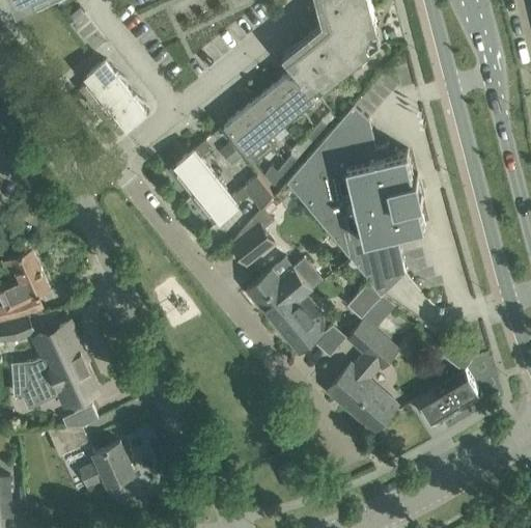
[(15,0),(19,8),(36,0),(323,0),(330,25),(287,60),(295,68),(312,90),(313,89),(322,83),(325,87),(371,50),(368,45),(372,31),(379,29),(370,0),(15,0)]
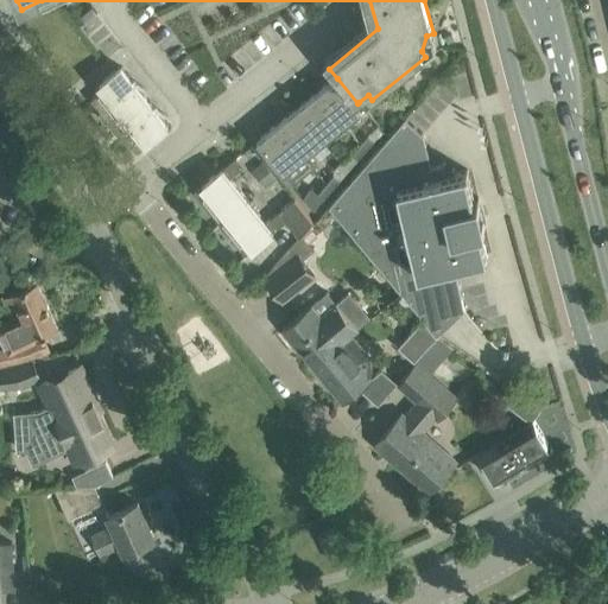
[(130,150),(138,142),(143,148),(168,128),(120,69),(95,89),(100,95),(90,102),(130,150)]
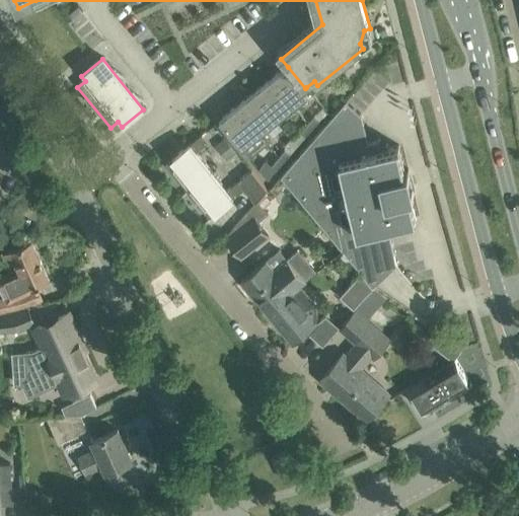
[(288,67),(271,81),(293,108),(311,94),(306,87),(305,88),(288,67)]
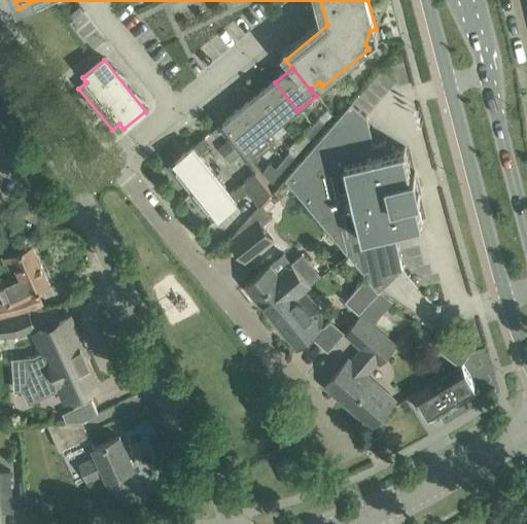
[(297,110),(275,82),(257,96),(281,125),(297,110)]
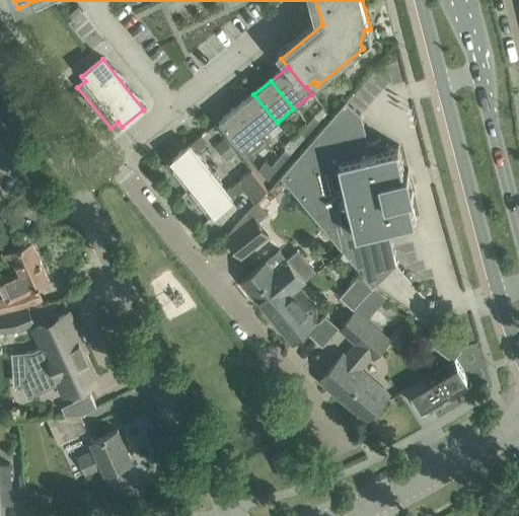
[(277,123),(253,94),(236,108),(260,137),(277,123)]
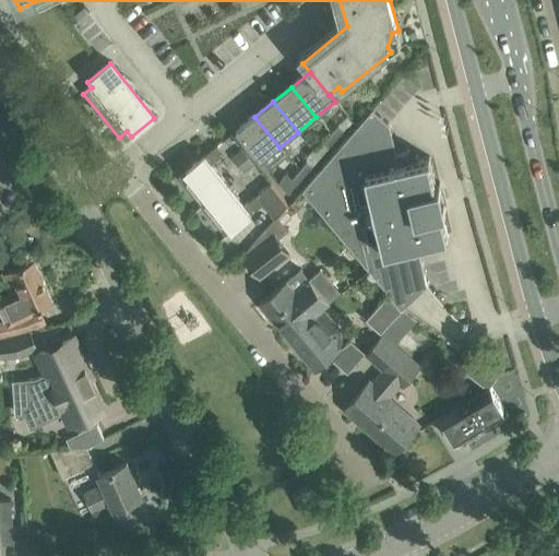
[(408,154),(409,152),(408,152),(406,154),(397,156),(390,126),(372,111),(358,128),(300,194),(387,292),(390,295),(401,308),(428,286),(420,256),(430,253),(432,255),(433,253),(431,252),(436,245),(438,246),(439,245),(438,245),(438,241),(449,238),(442,210),(444,210),(444,212),(447,211),(440,185),(439,185),(439,187),(437,188),(430,160),(418,162),(417,158),(418,157),(417,157),(416,158),(408,154)]
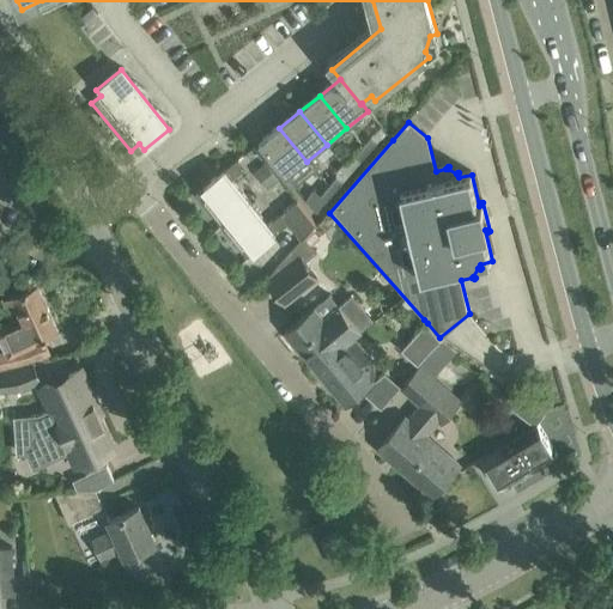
[(307,162),(279,128),(259,144),(286,177),(307,162)]
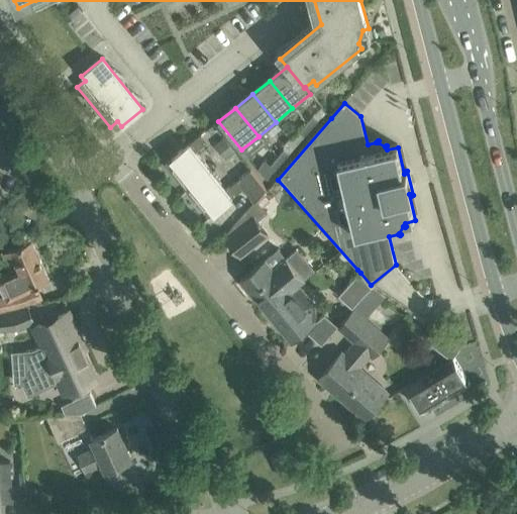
[(318,121),(313,118),(300,133),(304,137),(318,121)]
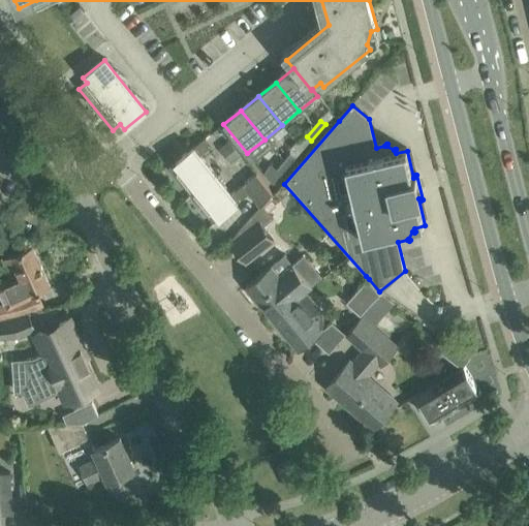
[(206,140),(193,149),(168,168),(191,196),(196,192),(215,177),(199,157),(212,147),(206,140)]
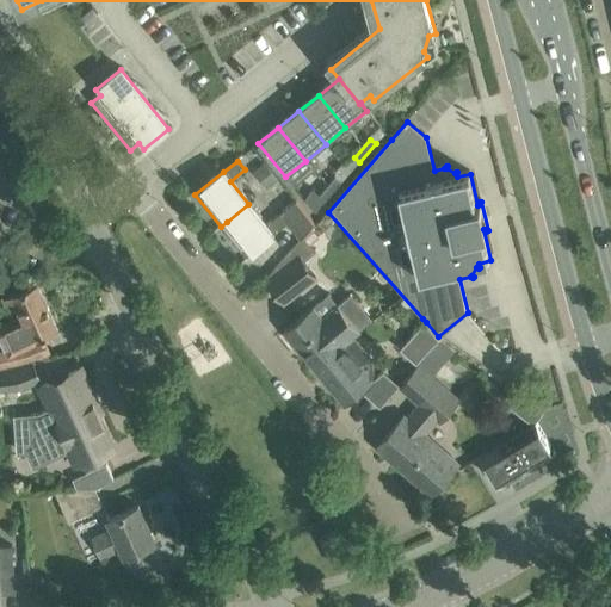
[(341,184),(337,179),(320,197),(325,202),(341,184)]
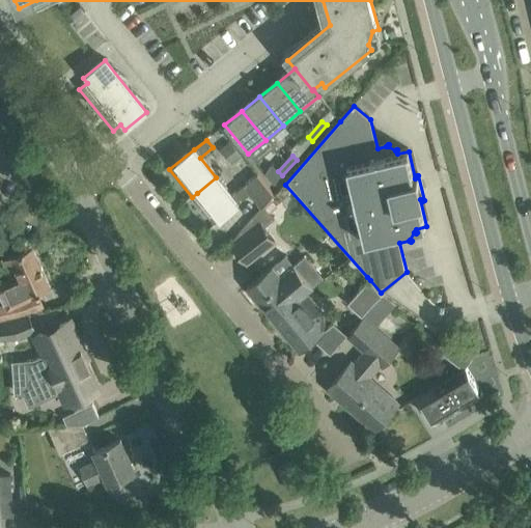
[(216,177),(197,193),(192,197),(214,225),(239,205),(248,197),(251,194),(262,209),(263,209),(275,196),(258,175),(231,197),(216,177)]
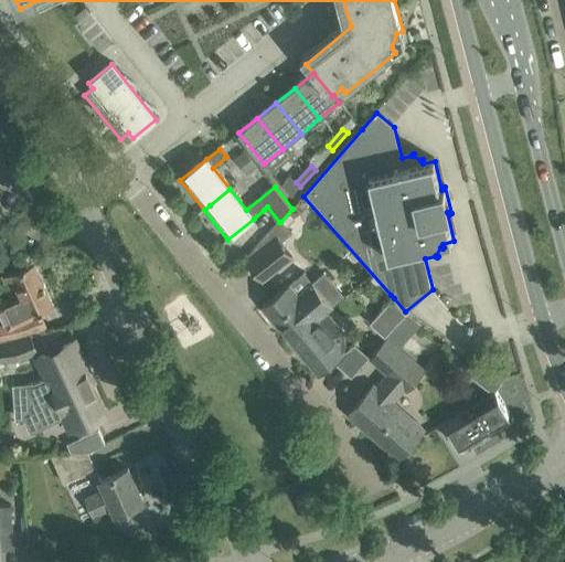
[(279,222),(245,261),(263,282),(292,257),(281,244),(291,235),(286,229),(280,222),(279,222)]
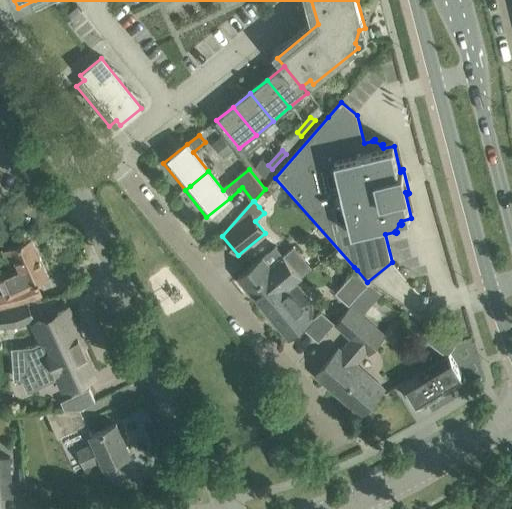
[(11,271),(0,275),(0,283),(5,294),(0,295),(0,311),(26,306),(29,305),(23,291),(49,279),(31,240),(3,253),(11,271)]
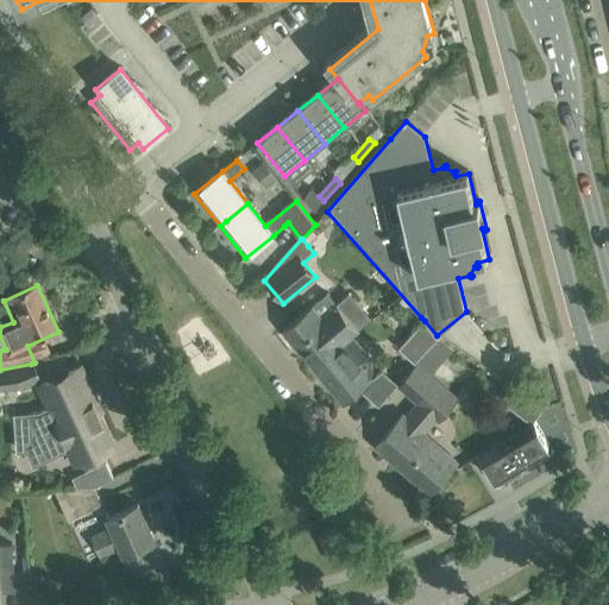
[(350,401),(360,391),(372,382),(370,379),(371,377),(371,373),(372,371),(372,367),(372,363),(371,360),(370,357),(368,353),(353,335),(358,331),(355,327),(337,304),(327,294),(312,307),(301,316),(282,331),(309,364),(344,405),(350,401)]
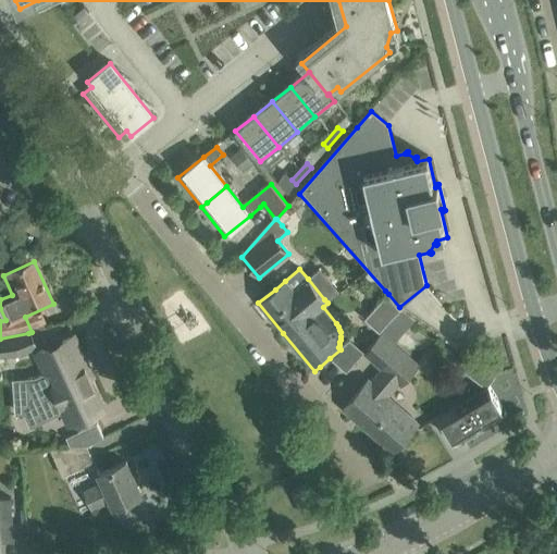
[(400,309),(399,307),(388,294),(362,324),(378,336),(400,309)]
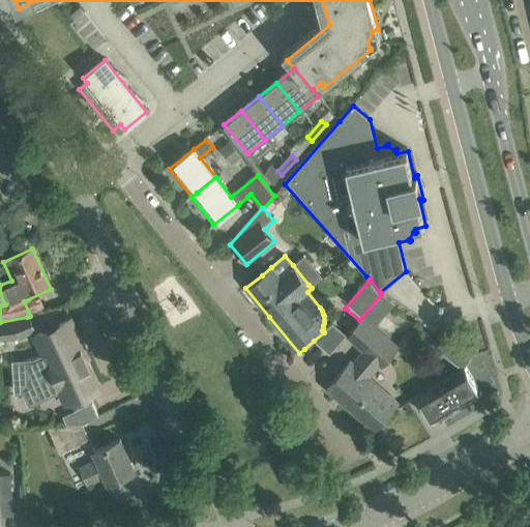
[(0,341),(19,340),(34,332),(27,317),(0,322),(0,341)]
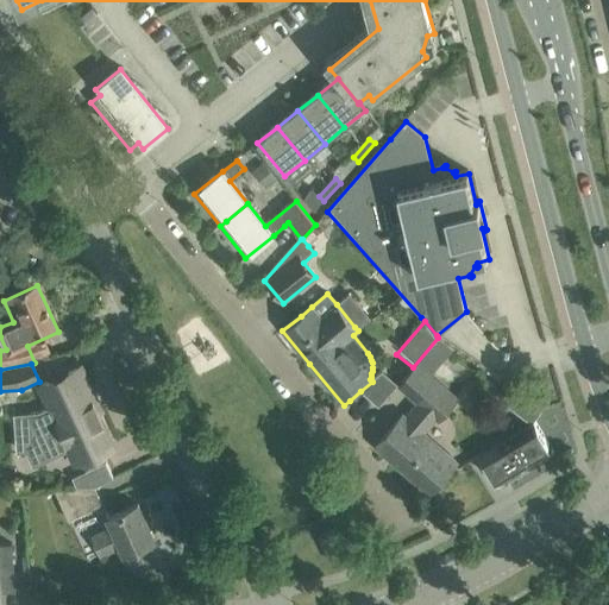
[(457,464),(422,435),(437,420),(438,422),(457,401),(432,378),(418,366),(415,370),(400,388),(419,404),(406,420),(403,417),(376,448),(429,495),(457,464)]
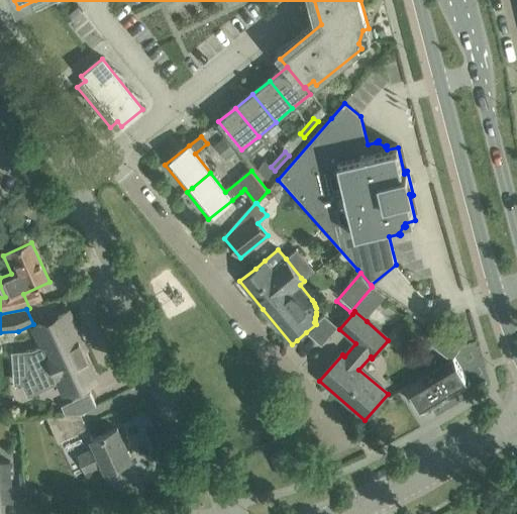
[(48,387),(59,383),(64,394),(94,381),(65,315),(34,329),(42,346),(32,351),(12,352),(14,385),(23,384),(28,396),(48,387)]
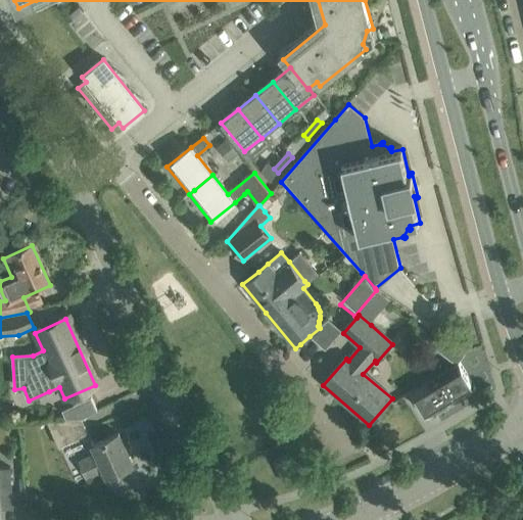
[(466,355),(438,334),(429,346),(455,366),(460,363),(466,355)]
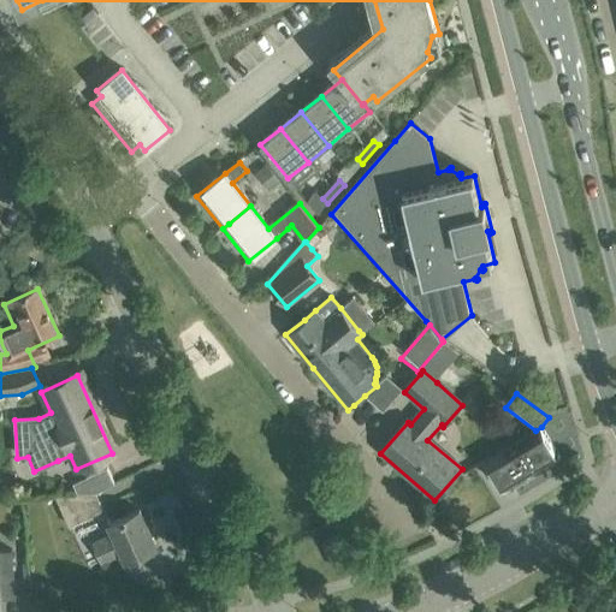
[(561,461),(540,428),(542,427),(535,431),(484,461),(501,487),(511,489),(561,461)]
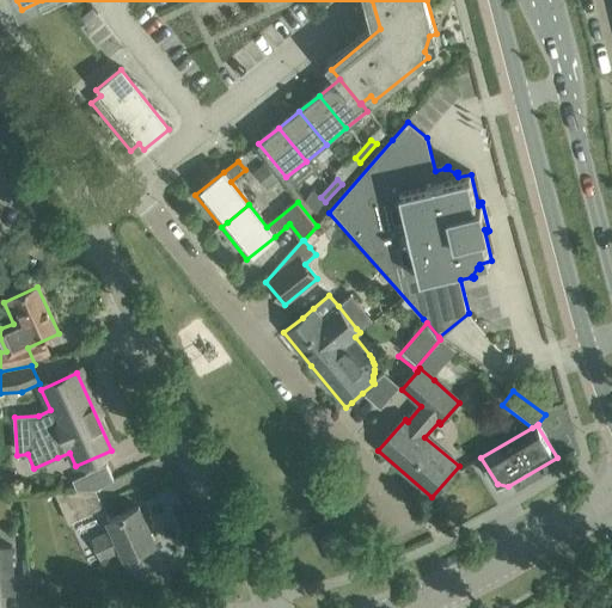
[(68,526),(103,509),(96,492),(55,495),(68,526)]
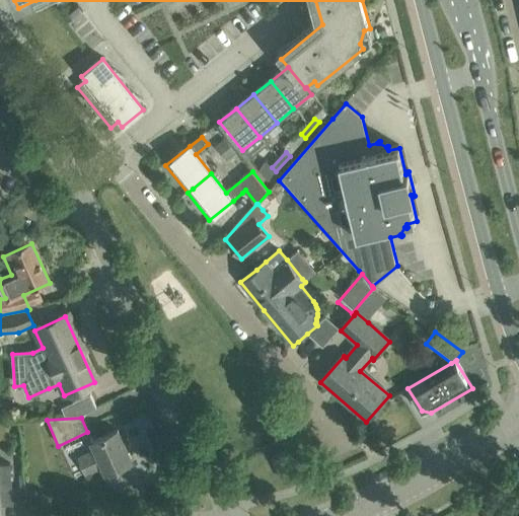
[(118,432),(99,440),(92,443),(96,451),(79,459),(86,475),(103,467),(106,474),(132,462),(118,432)]
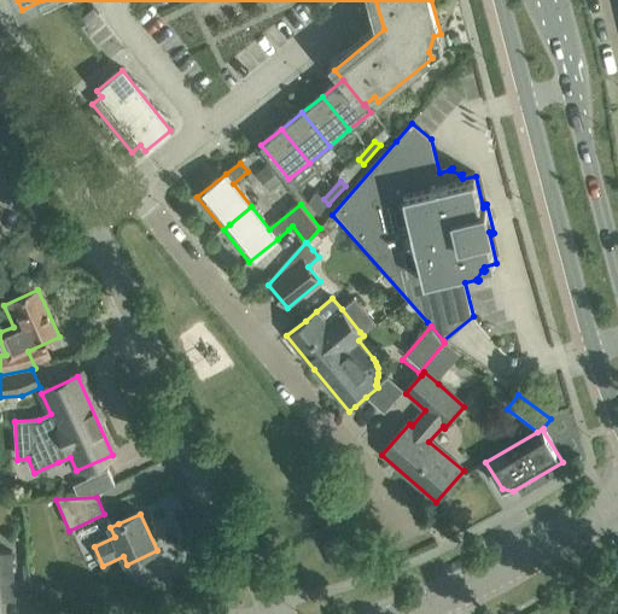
[(340,537),(325,545),(338,574),(355,566),(340,537)]
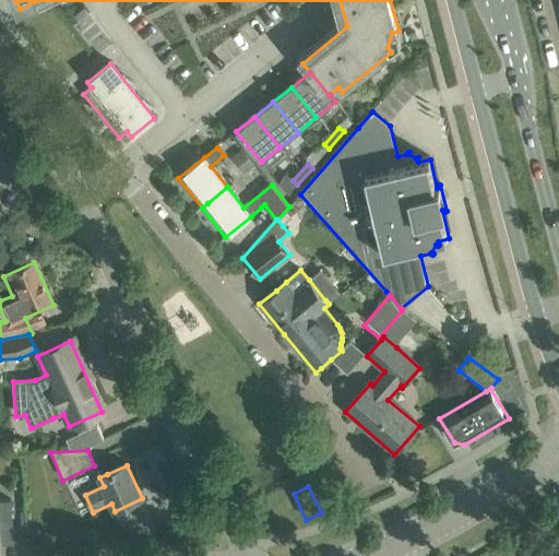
[(0,545),(13,544),(10,500),(0,501),(0,545)]
